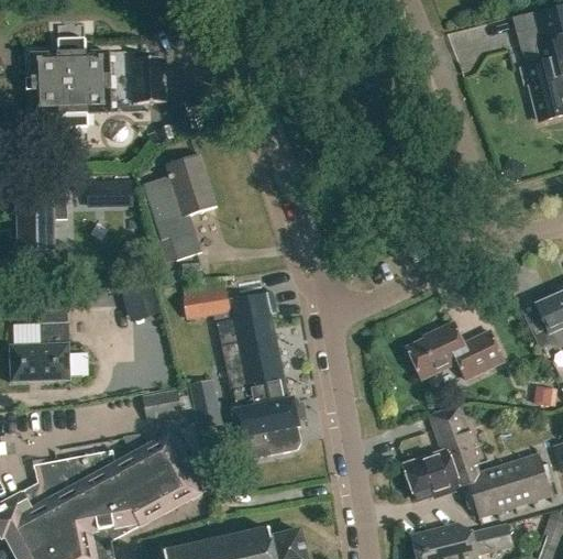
[(562,4),(543,10),(550,35),(562,31),(562,4)]
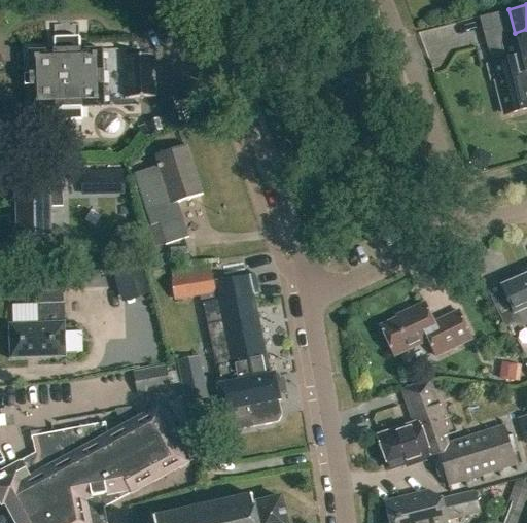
[(102,46),(79,47),(79,34),(54,36),(55,48),(32,48),(29,48),(31,106),(34,106),(56,105),(57,117),(81,116),(81,104),(103,104),(102,46)]
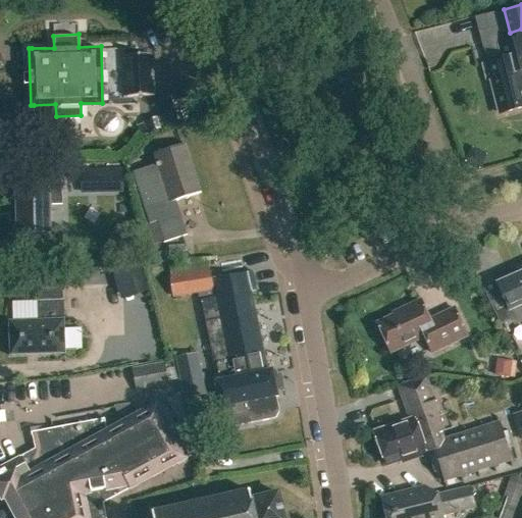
[(500,110),(521,104),(521,74),(520,68),(521,67),(521,35),(499,41),(503,57),(483,62),(486,76),(490,75),(500,110)]
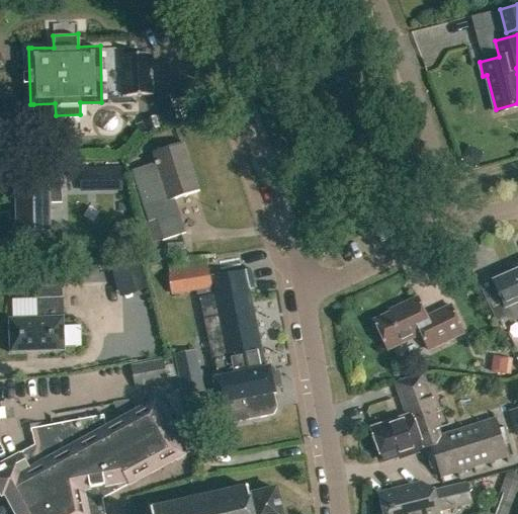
[(124,53),(125,93),(153,92),(151,52),(124,53)]
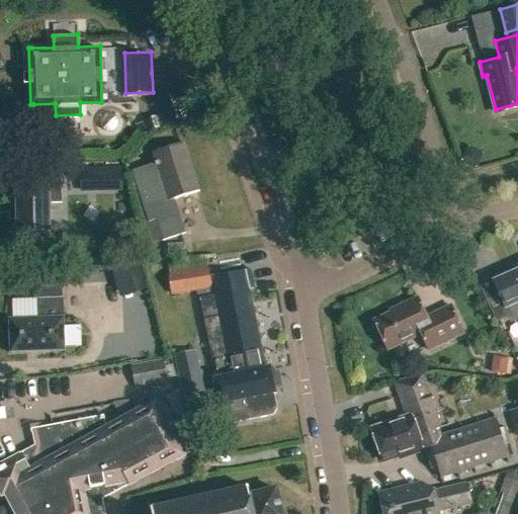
[(153,150),(157,161),(133,169),(145,206),(153,204),(164,237),(183,231),(172,197),(196,189),(181,141),(153,150)]
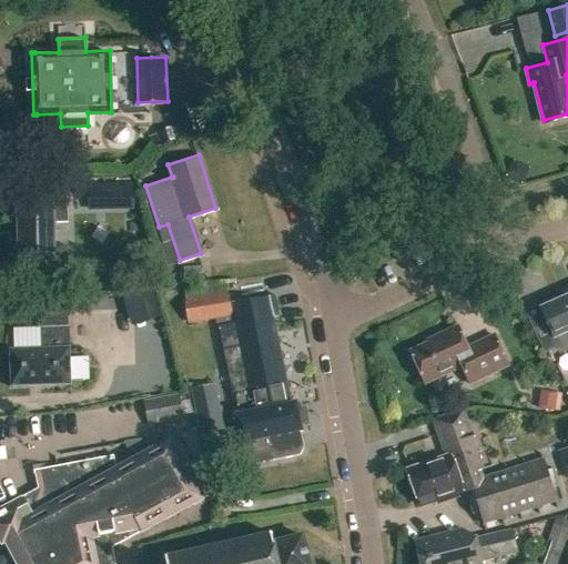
[(88,179),(88,199),(112,199),(112,179),(88,179)]
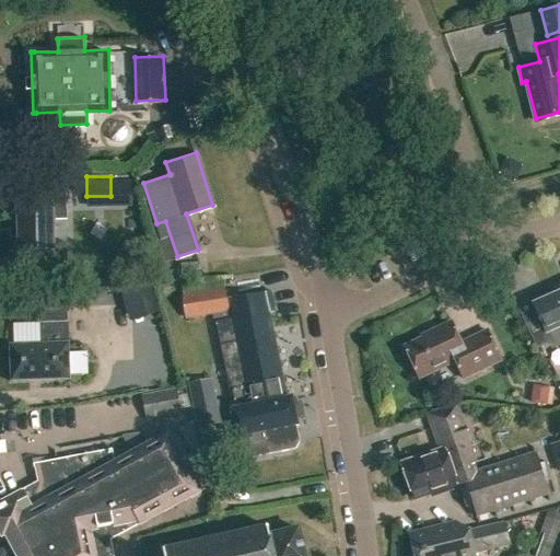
[(32,252),(33,270),(68,269),(68,240),(53,241),(53,217),(66,217),(66,184),(20,185),(20,199),(18,199),(19,252),(32,252)]
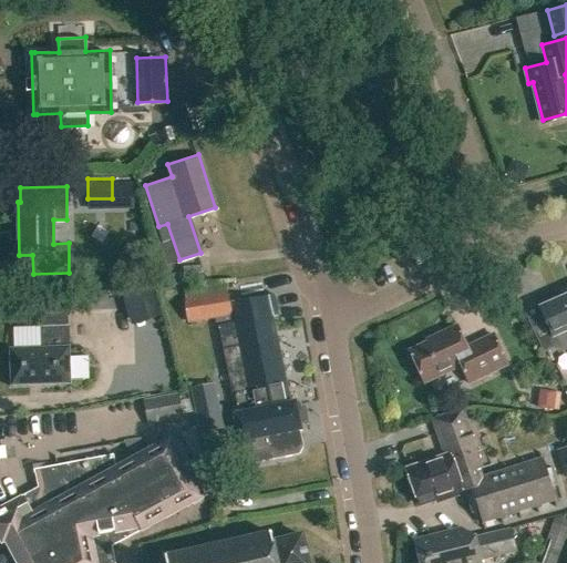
[(181,263),(182,278),(200,277),(200,263),(181,263)]
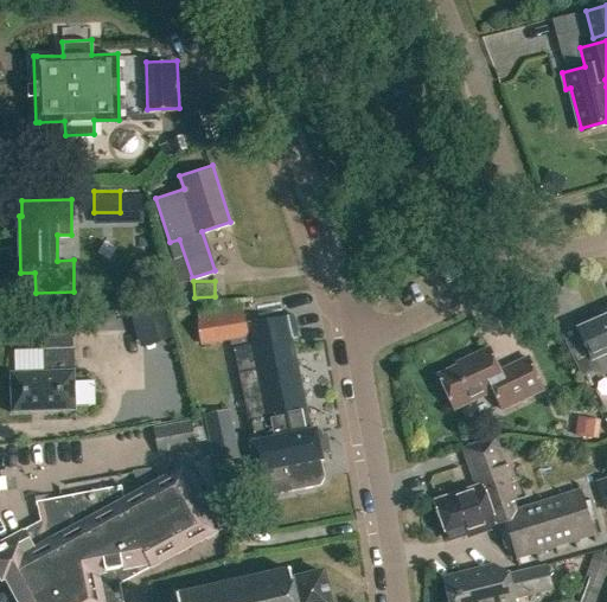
[(248,332),(243,308),(197,318),(202,341),(248,332)]
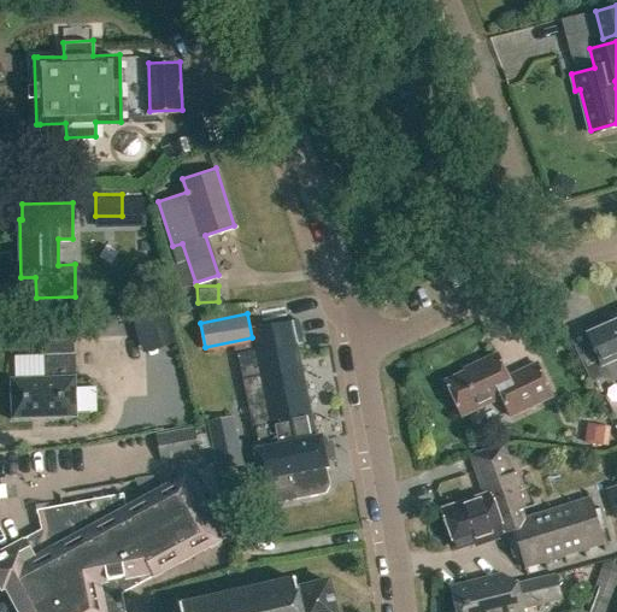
[(323,490),(328,482),(324,465),(327,465),(324,457),(333,454),(330,440),(322,442),(321,434),(315,435),(295,340),(304,339),(299,317),(252,327),(256,347),(254,347),(268,419),(253,422),(258,446),(253,447),(258,477),(253,478),(258,502),(293,496),(323,490)]
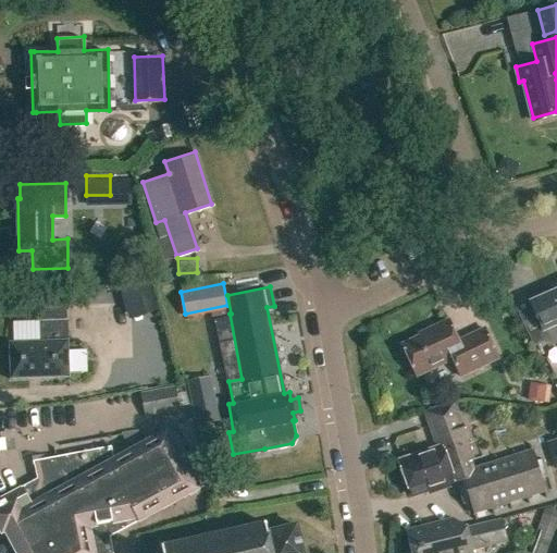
[(556,323),(556,327),(556,298),(553,290),(530,299),(543,329),(556,323)]
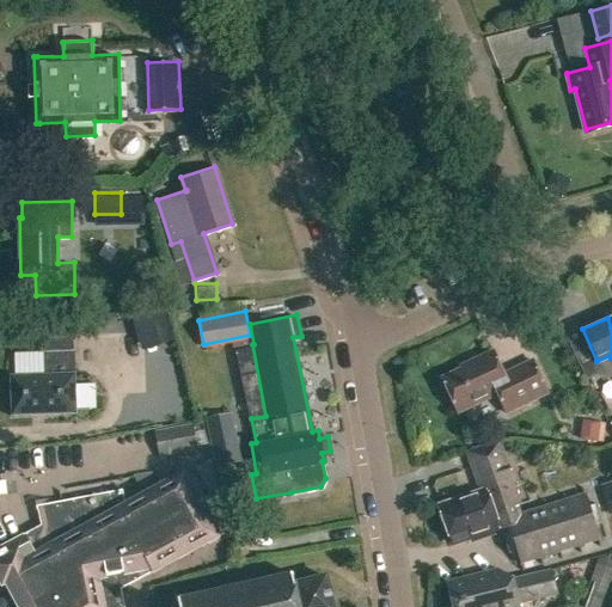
[(42,332),(43,371),(10,372),(11,414),(77,411),(73,331),(42,332)]
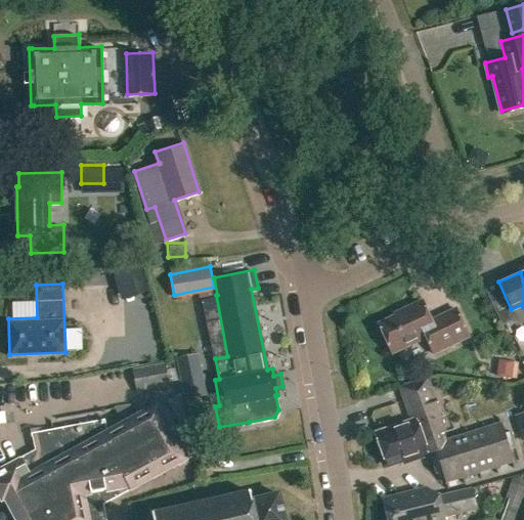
[(426,335),(434,351),(469,334),(455,306),(431,317),(422,298),(401,307),(402,309),(378,320),(392,351),(426,335)]
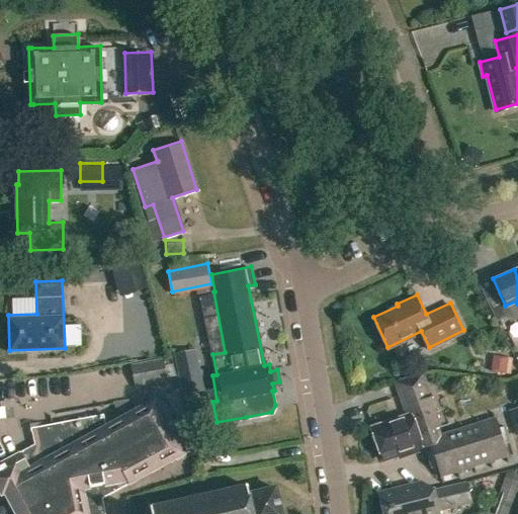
[(190,339),(169,343),(174,366),(195,362),(190,339)]
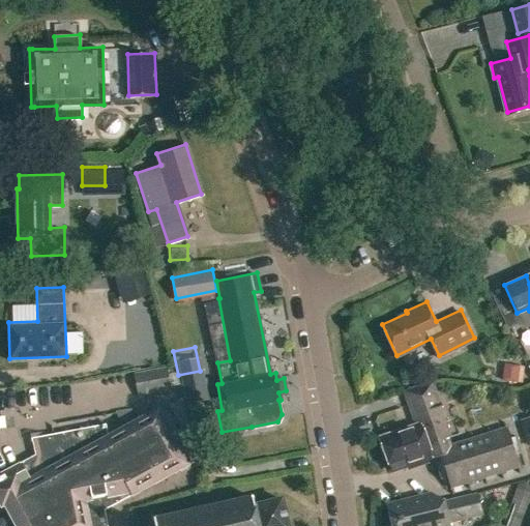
[(499,378),(520,380),(522,362),(501,360),(499,378)]
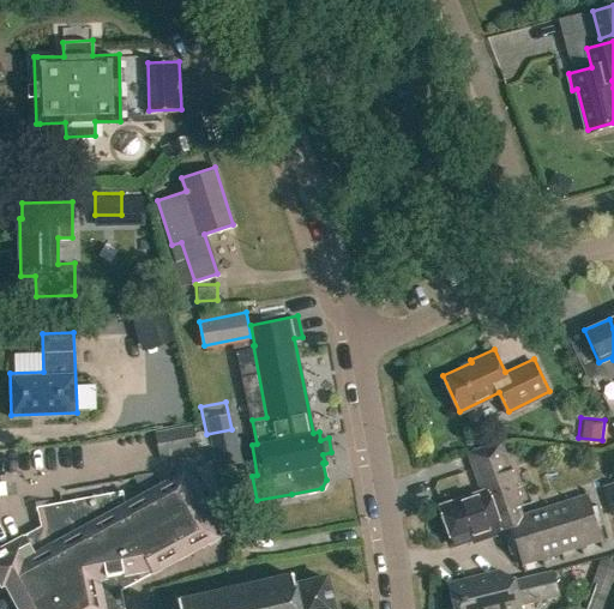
[(154,429),(158,454),(197,447),(193,421),(154,429)]
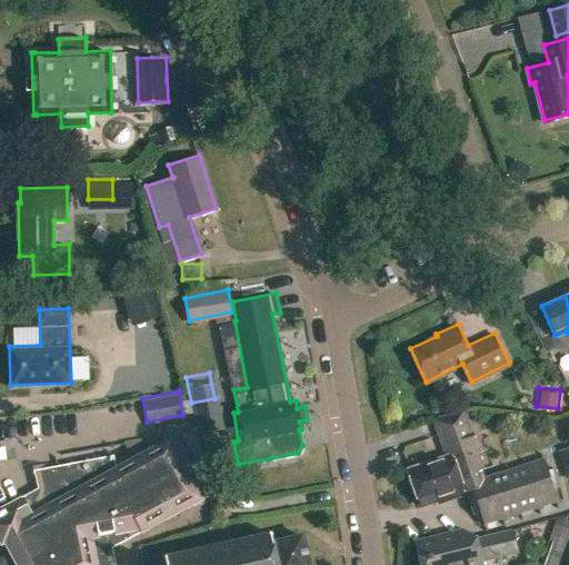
[(479,507),(483,522),(563,497),(553,466),(548,468),(543,457),(485,476),(461,409),(468,407),(467,406),(433,417),(433,418),(439,417),(451,454),(409,468),(410,473),(410,476),(411,479),(413,482),(420,501),(437,496),(438,498),(466,491),(471,509),(479,507)]
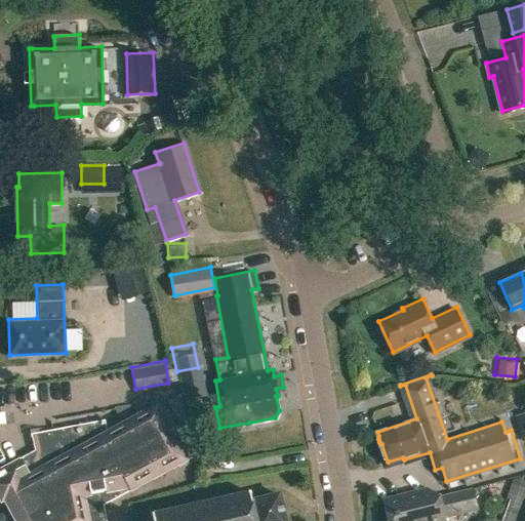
[(33,437),(35,436),(37,448),(18,458),(18,457),(0,468),(0,495),(3,502),(6,501),(17,520),(101,520),(98,507),(187,457),(157,403),(108,431),(106,417),(32,433),(33,437)]
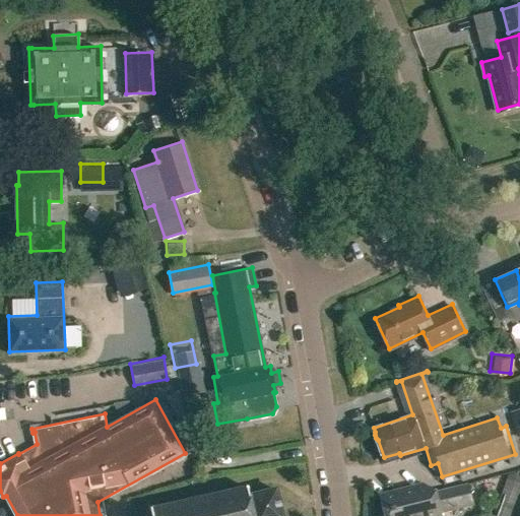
[(416,482),(380,491),(386,515),(384,515),(440,515),(441,515),(440,511),(473,503),(468,481),(419,494),(416,482)]
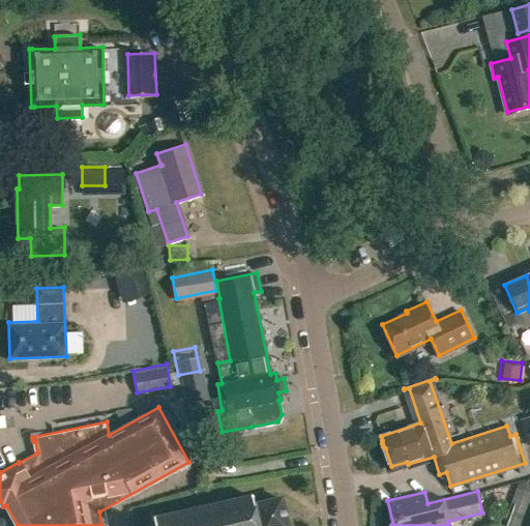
[(289,525),(286,510),(284,497),(255,504),(254,497),(254,495),(252,495),(252,496),(234,499),(234,498),(231,499),(232,499),(214,503),(212,503),(212,504),(195,508),(195,507),(193,507),(193,508),(175,513),(175,512),(173,513),(173,514),(156,518),(156,517),(153,518),(154,520),(155,525),(289,525)]
